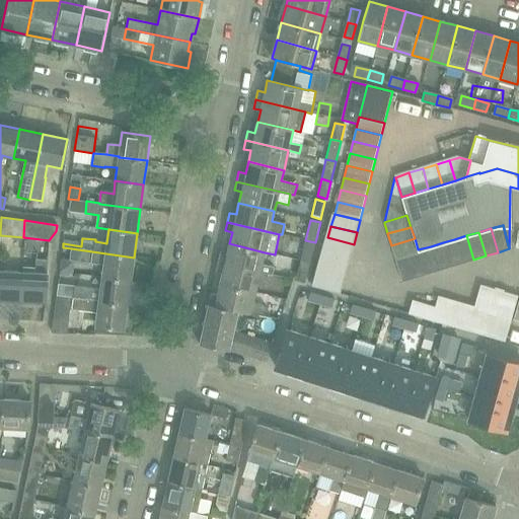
[(473,260),(466,235),(454,239),(461,263),(473,260)]
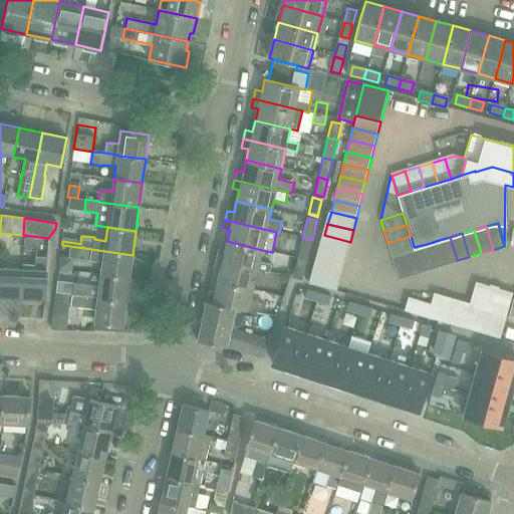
[(350,242),(324,235),(321,247),(347,254),(350,242)]
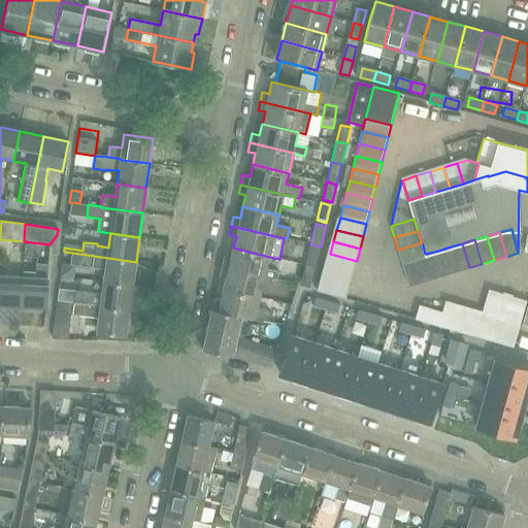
[(398,250),(401,261),(425,254),(422,242),(398,250)]
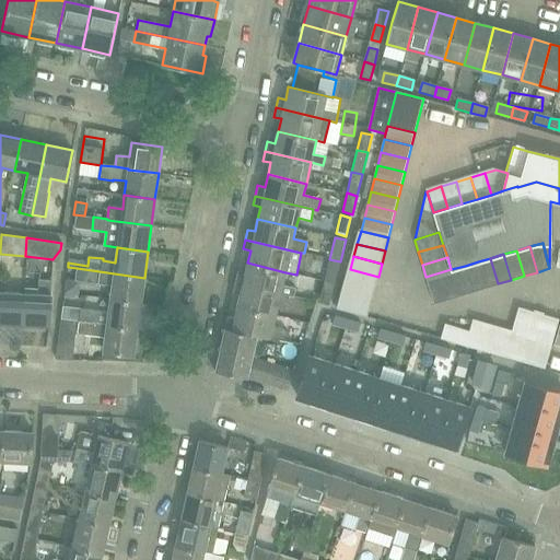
[(498,283),(490,258),(478,261),(485,287),(498,283)]
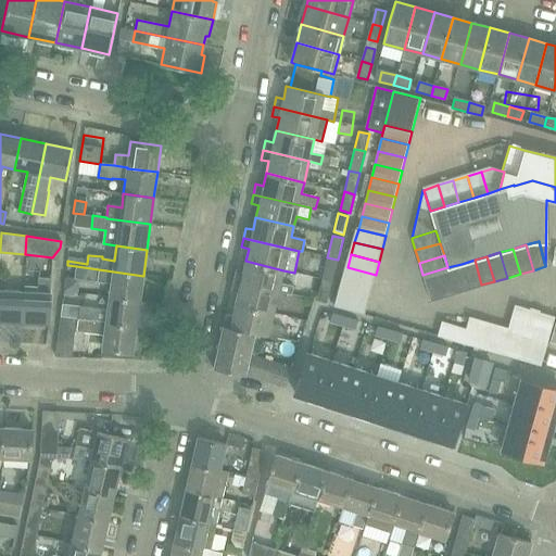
[(338,260),(327,257),(321,279),(332,281),(338,260)]
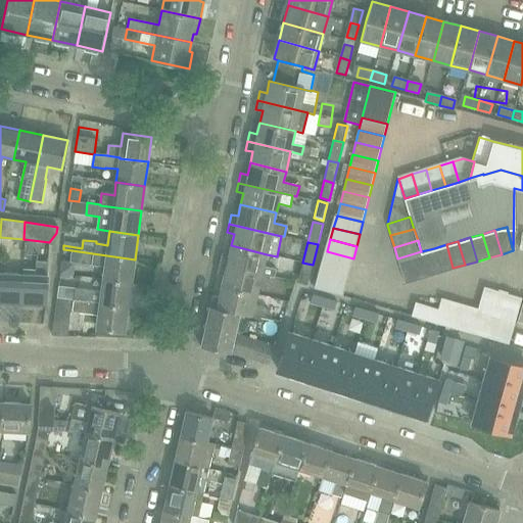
[(453,268),(446,244),(434,248),(441,272),(453,268)]
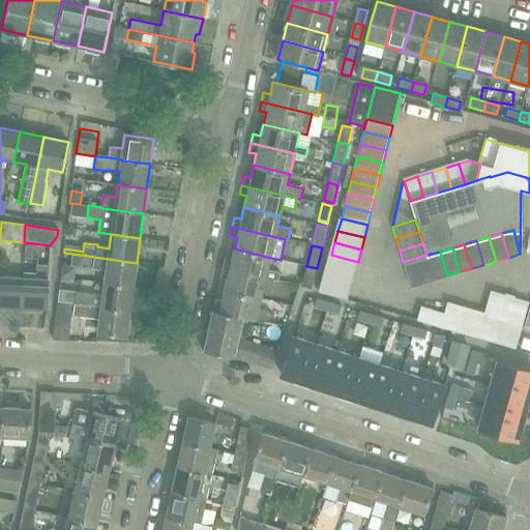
[(270,258),(234,248),(232,260),(225,259),(223,267),(265,277),(270,258)]
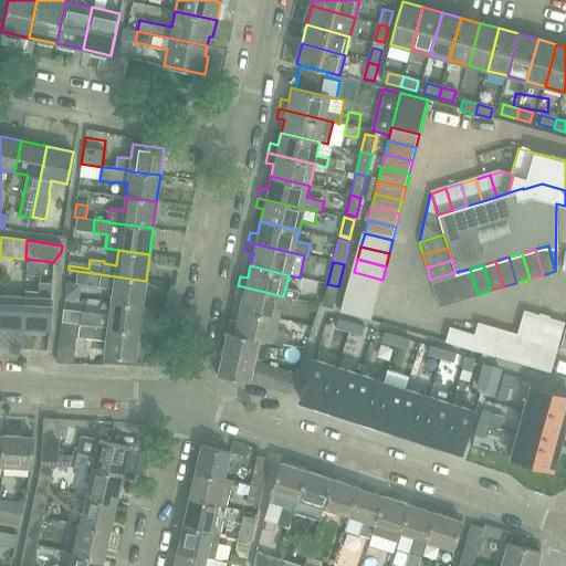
[(478,294),(470,269),(456,272),(460,285),(464,297),(478,294)]
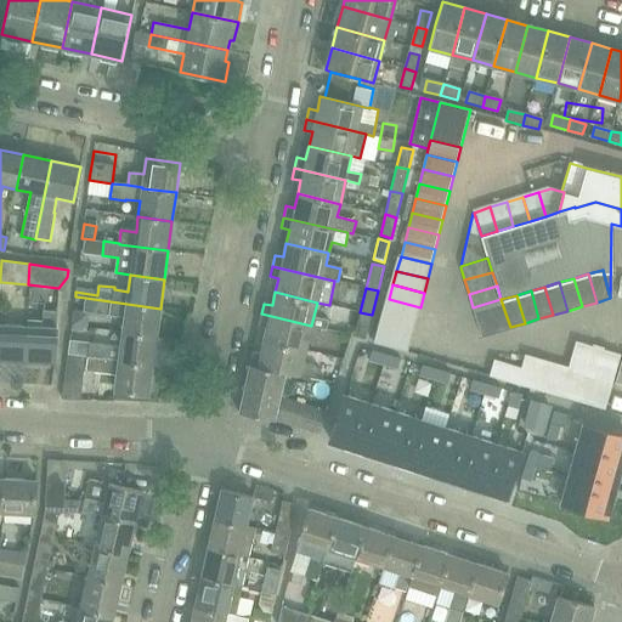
[(160,309),(85,298),(84,312),(109,316),(109,312),(124,315),(122,333),(157,338),(160,309)]
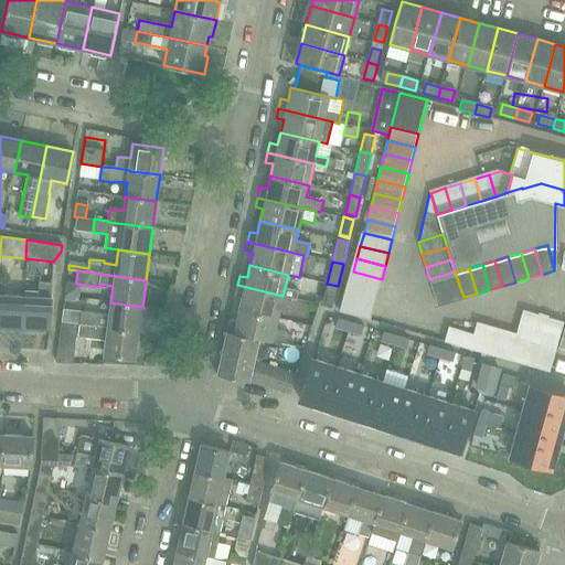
[(382,279),(353,272),(350,285),(379,292),(382,279)]
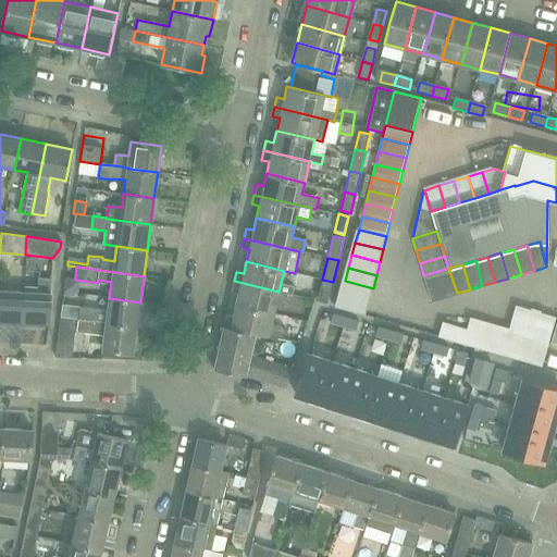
[(428,288),(453,281),(448,268),(423,275),(428,288)]
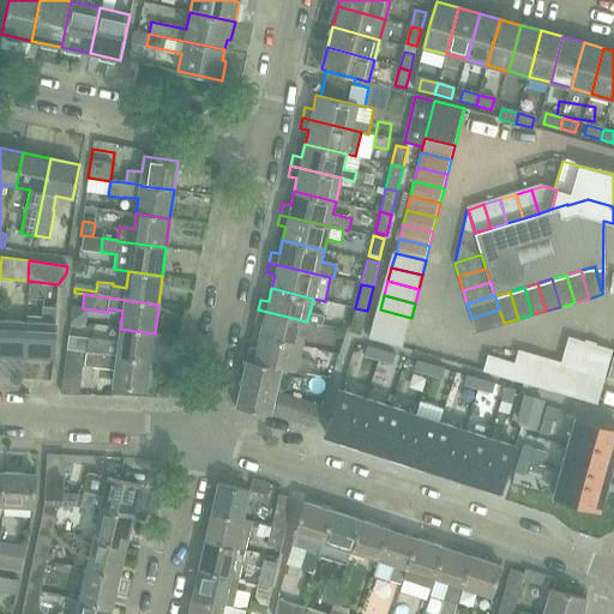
[(56,308),(41,307),(41,318),(25,317),(25,323),(24,356),(54,357),(55,325),(56,308)]
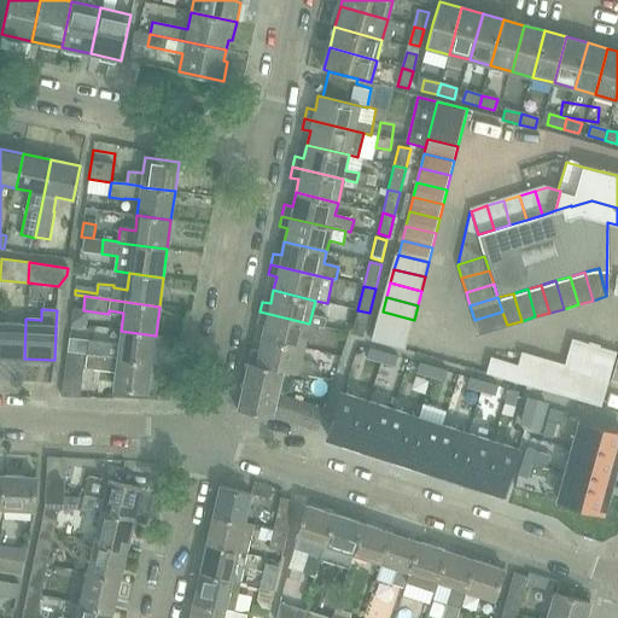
[(369,313),(357,310),(351,334),(363,337),(369,313)]
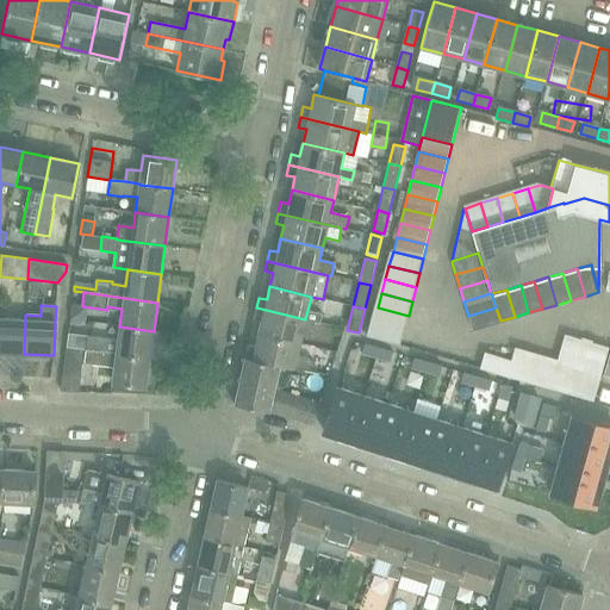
[(305,319),(256,307),(254,318),(262,321),(259,334),(299,344),(305,319)]
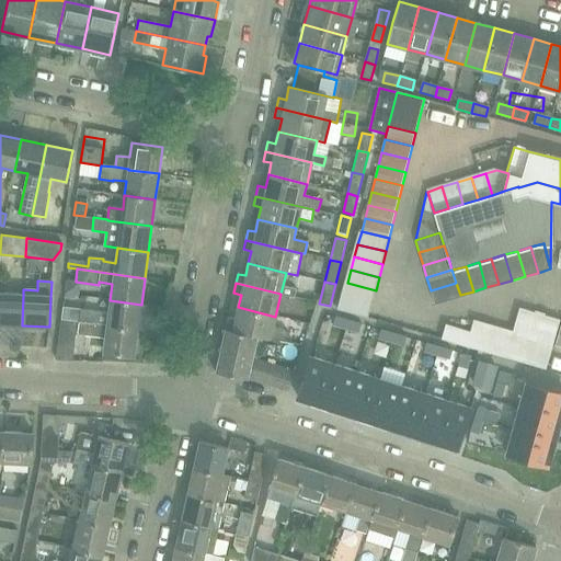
[(376,290),(347,283),(344,296),(373,304),(376,290)]
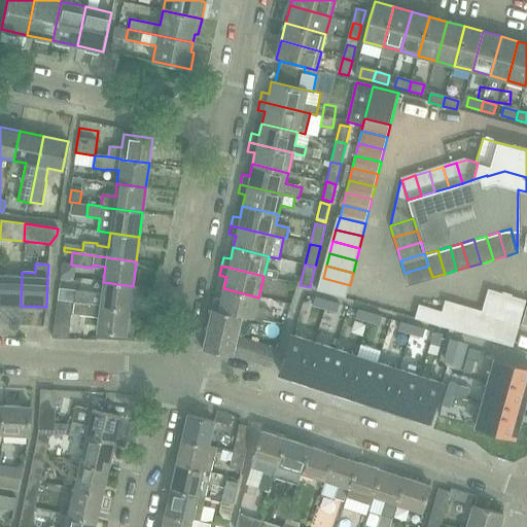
[(408,284),(432,277),(428,266),(405,273),(408,284)]
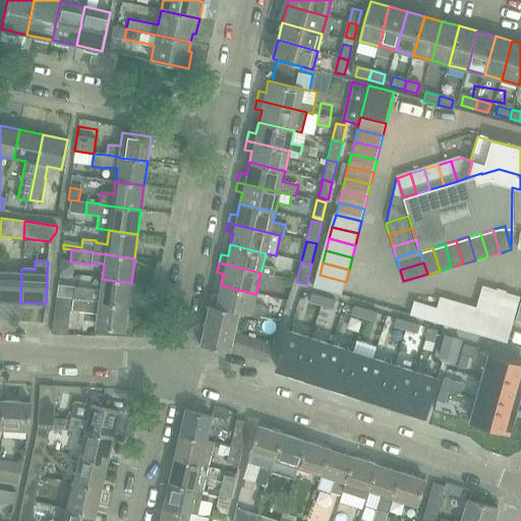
[(21,274),(0,273),(0,300),(20,302),(21,274)]
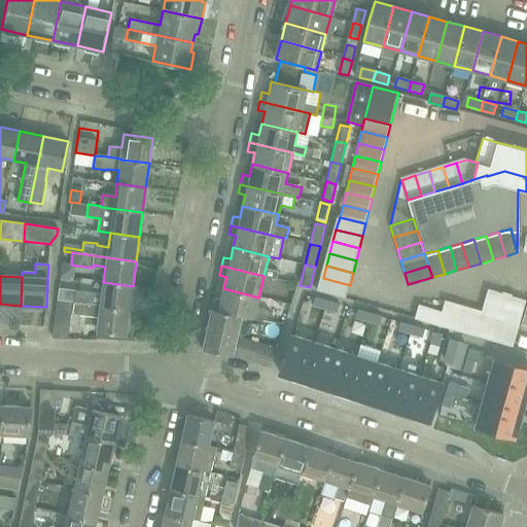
[(350,285),(323,278),(320,290),(346,297),(350,285)]
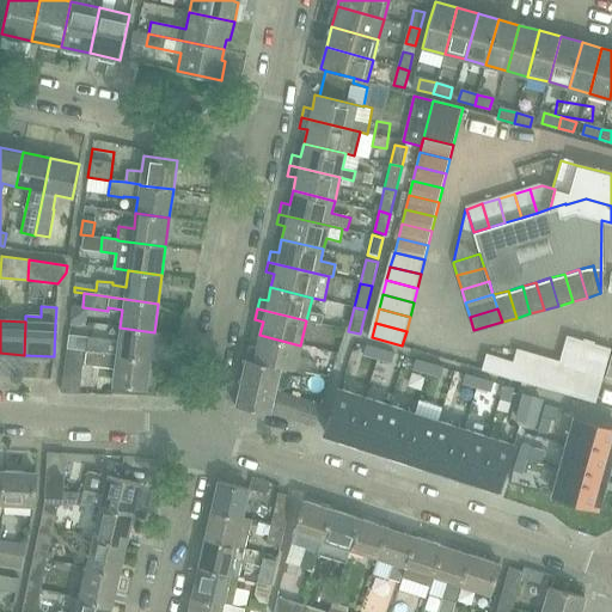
[(154,332),(120,328),(118,342),(89,337),(87,352),(150,360),(154,332)]
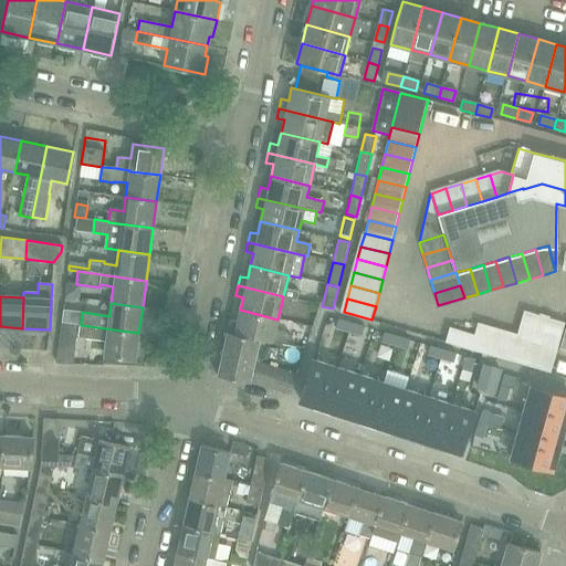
[(278,320),(240,310),(237,322),(229,320),(227,332),(260,339),(273,343),(273,342),(286,344),(290,334),(275,329),(278,320)]
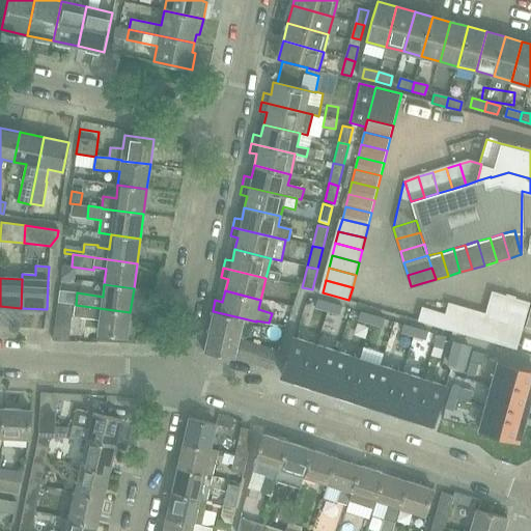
[(492,291),(484,313),(484,315),(497,318),(504,295),(492,291)]
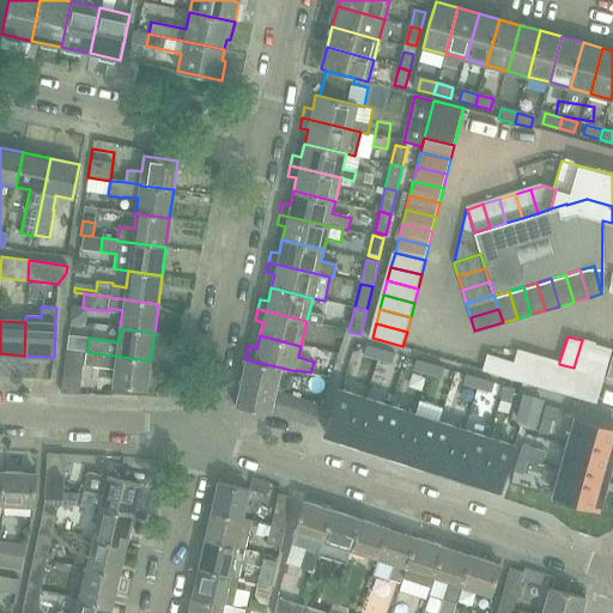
[(582,340),(574,368),(589,372),(596,345),(582,340)]
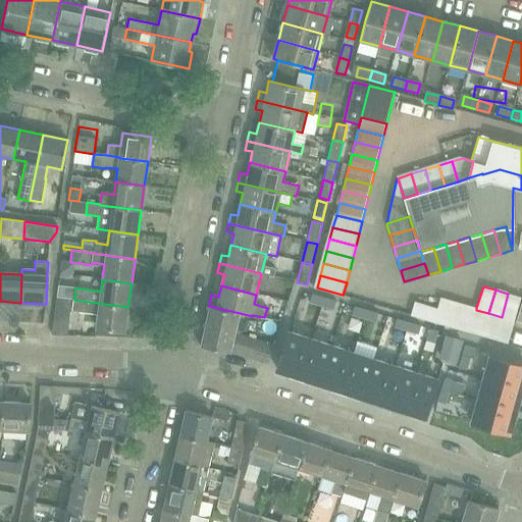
[(508,294),(502,317),(514,320),(521,297),(508,294)]
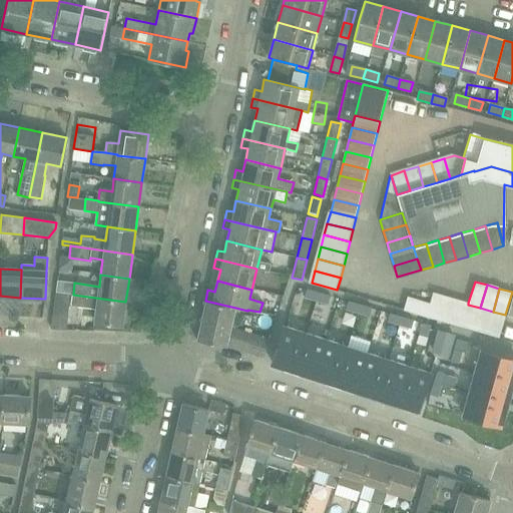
[(307,290),(305,297),(316,301),(318,295),(318,293),(307,290)]
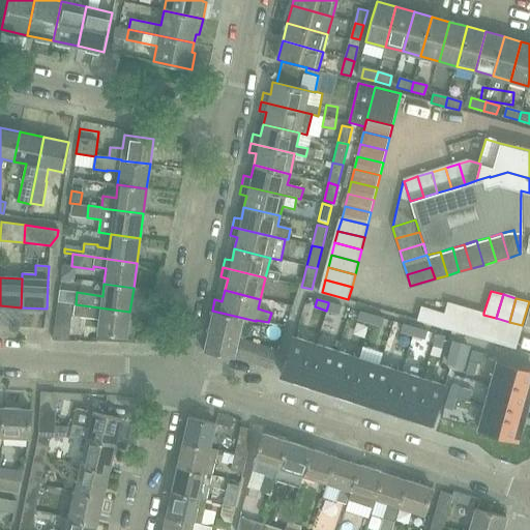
[(58,301),(55,320),(53,340),(68,341),(70,328),(69,328),(71,315),(99,319),(97,332),(126,336),(129,312),(76,304),(58,301)]
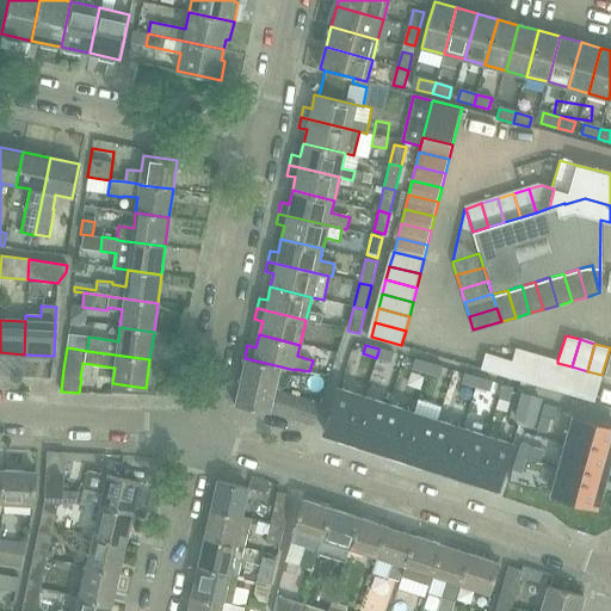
[(516,347),(512,360),(507,376),(522,381),(530,352),(516,347)]
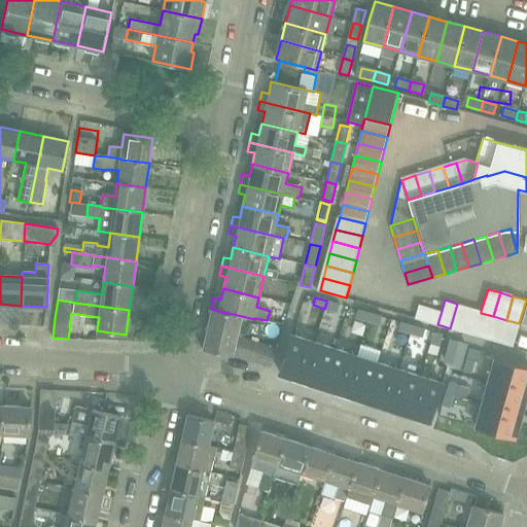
[(326,303),(324,309),(337,312),(339,304),(326,301),(326,303)]
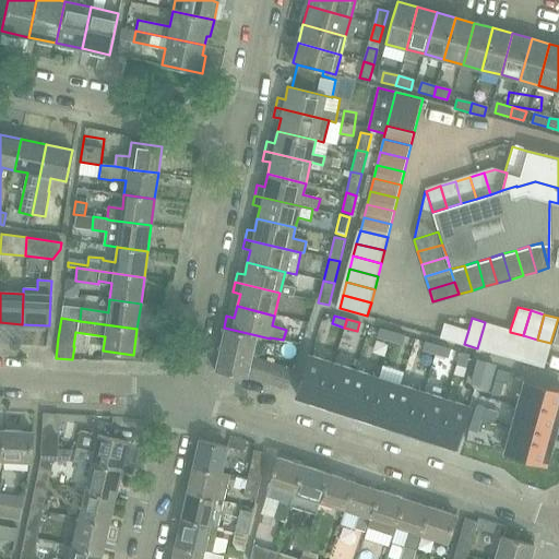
[(485,322),(477,348),(490,352),(498,325),(485,322)]
